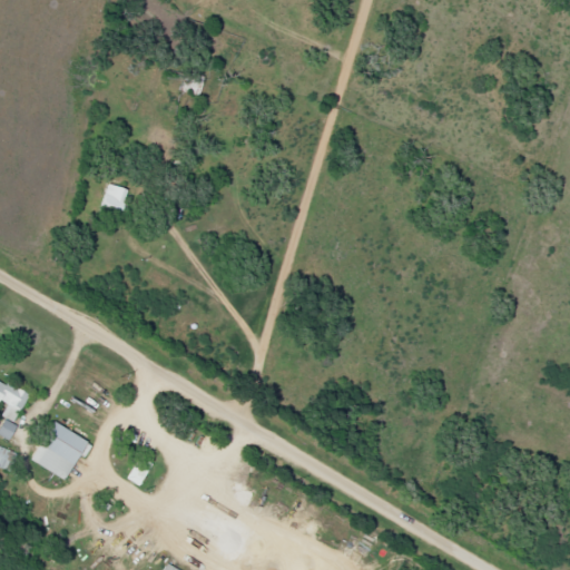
[(128,188),(107,184),(99,215),(120,220),(128,188)]
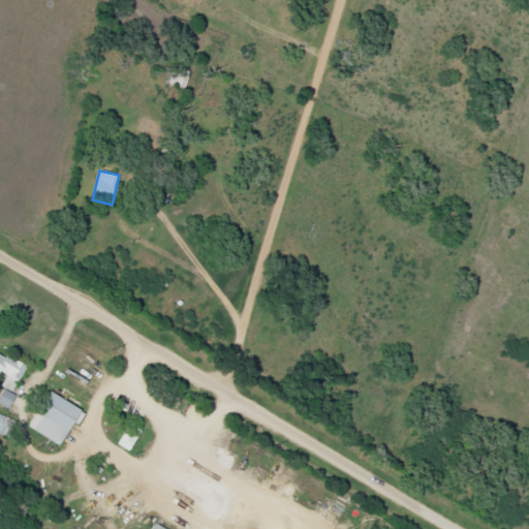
[(12,392),(27,365),(6,355),(5,356),(0,353),(0,374),(5,377),(1,385),(12,392)]
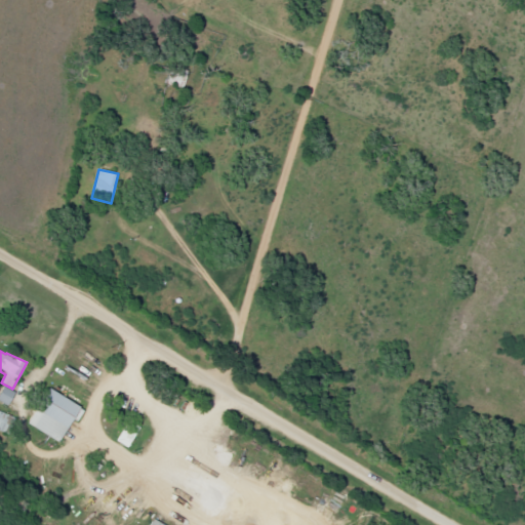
[(15,393),(4,386),(0,393),(0,401),(7,405),(15,393)]
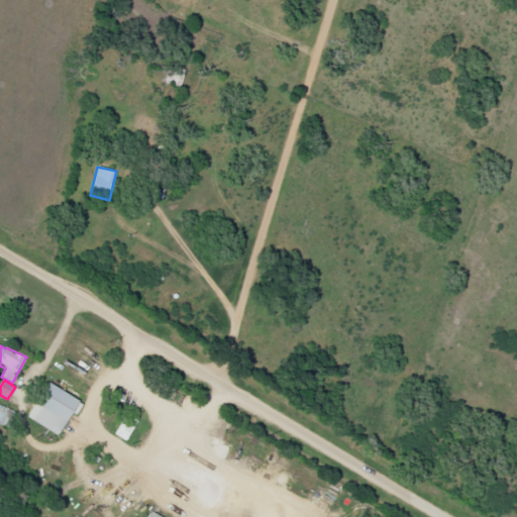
[(61,434),(79,398),(46,383),(28,419),(61,434)]
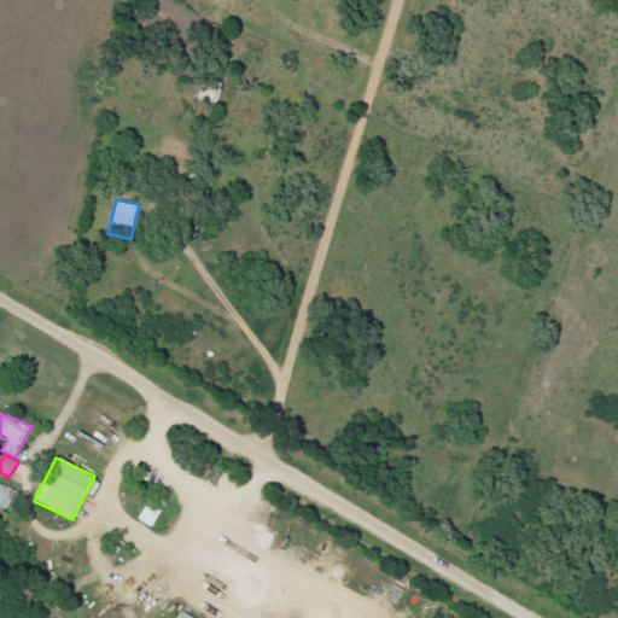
[(0,507),(9,509),(15,490),(0,484),(0,507)]
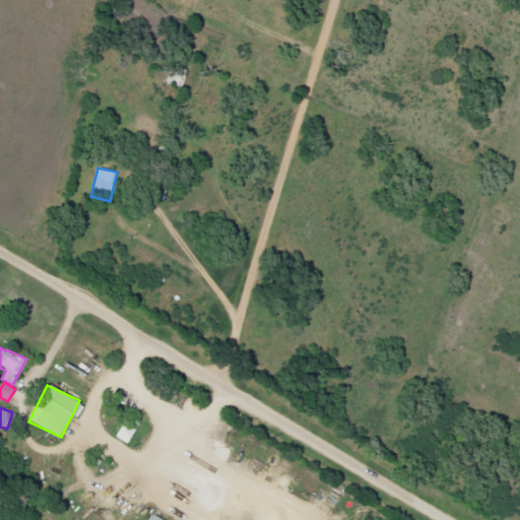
All buildings are outlined.
